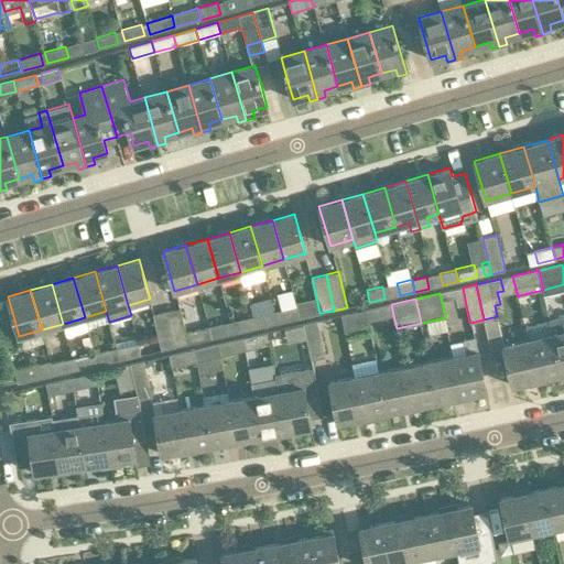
[(376,320),(393,315),(391,304),(373,308),(376,320)]
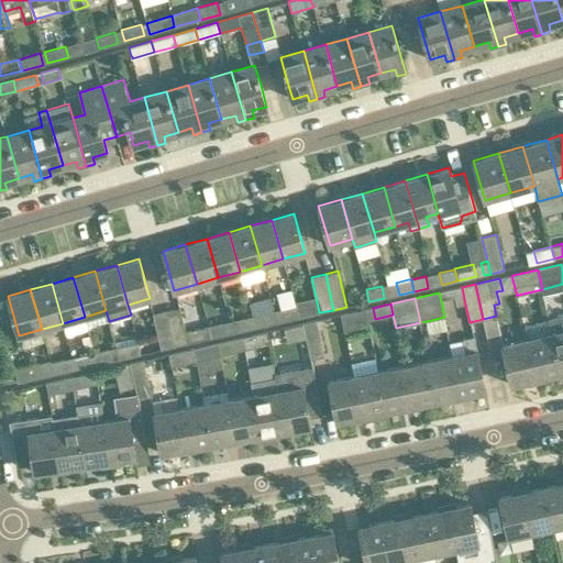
[(278,322),(298,318),(296,306),(275,310),(278,322)]
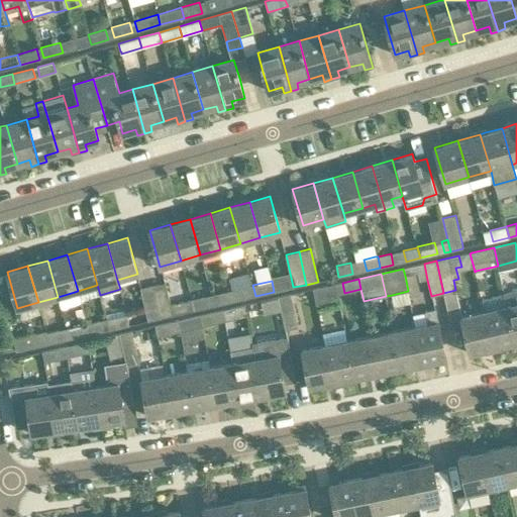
[(161,317),(195,310),(192,299),(171,304),(166,282),(153,285),(161,317)]
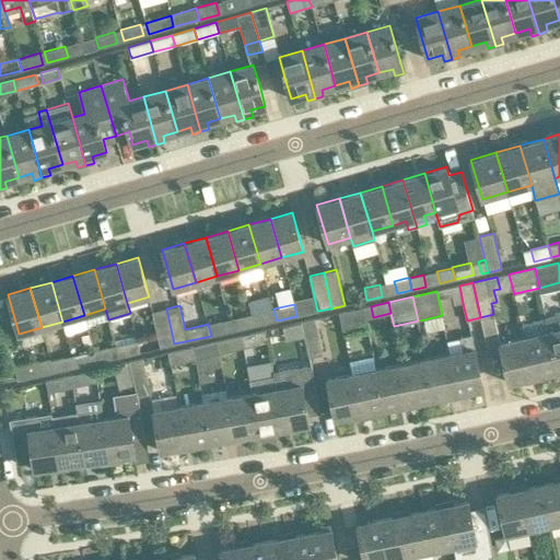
[(365,319),(363,307),(339,313),(342,333),(368,327),(365,319)]
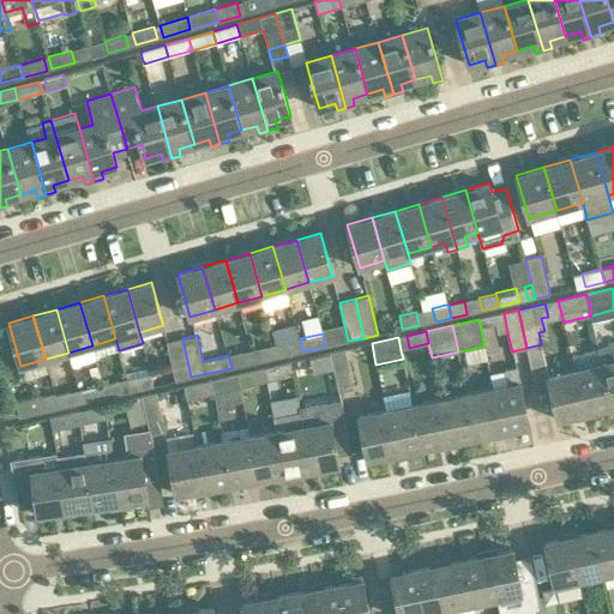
[(176,380),(191,377),(182,338),(167,342),(176,380)]
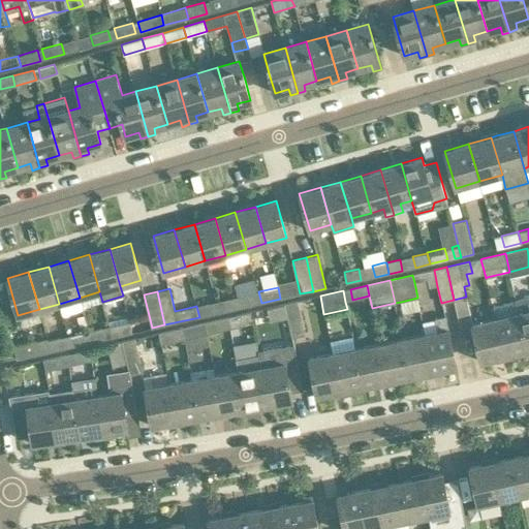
[(238,297),(241,308),(261,303),(258,291),(238,297)]
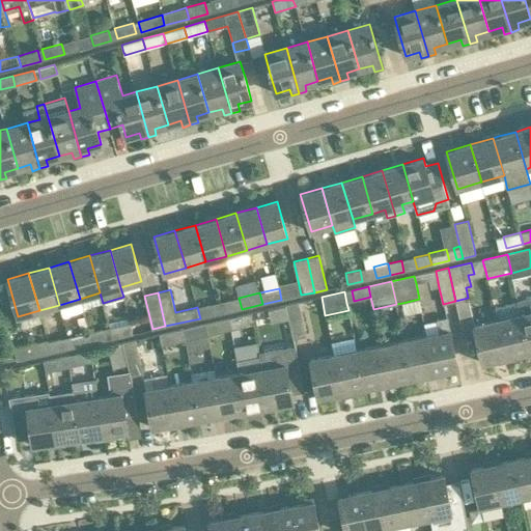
[(521,313),(520,313),(529,352),(530,351),(530,297),(518,301),(521,313)]
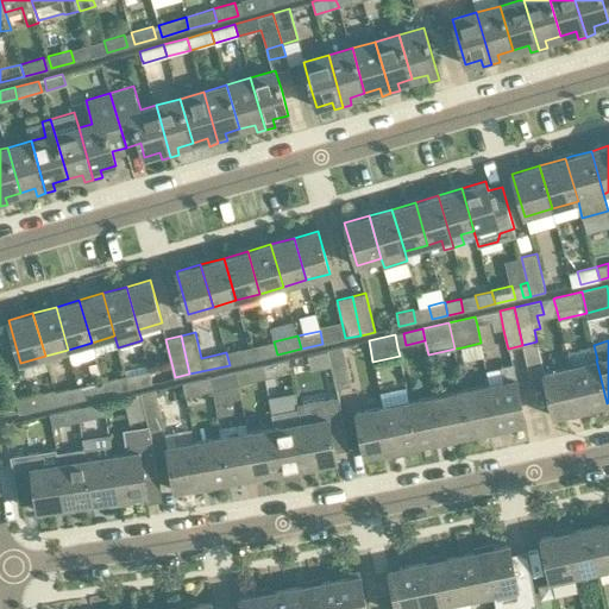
[(261,358),(277,355),(274,341),(257,345),(261,358)]
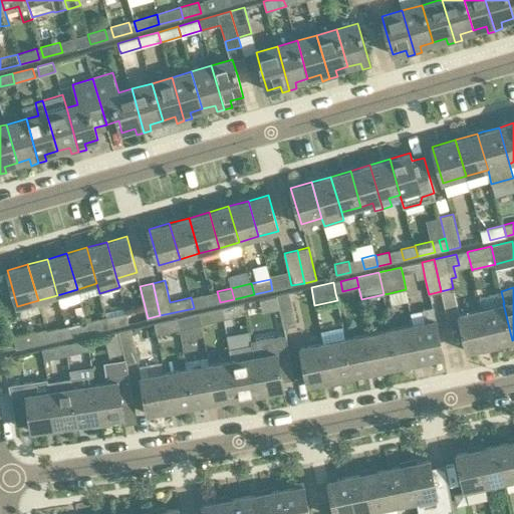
[(289,292),(276,295),(284,328),(297,325),(289,292)]
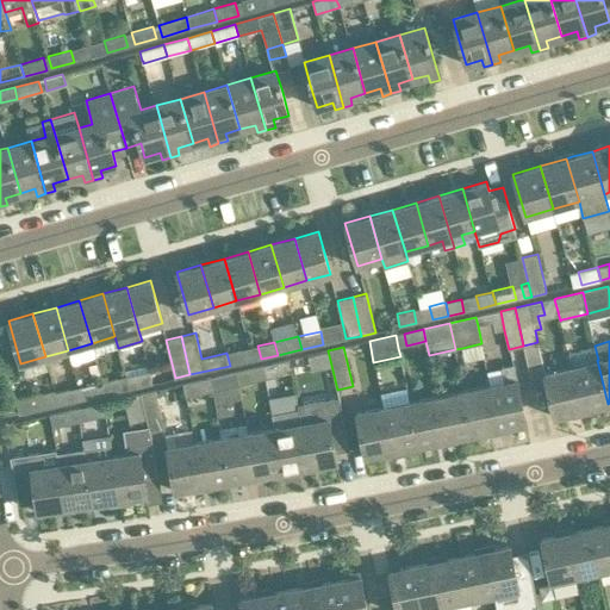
[(230,366),(247,362),(244,349),(226,353),(230,366)]
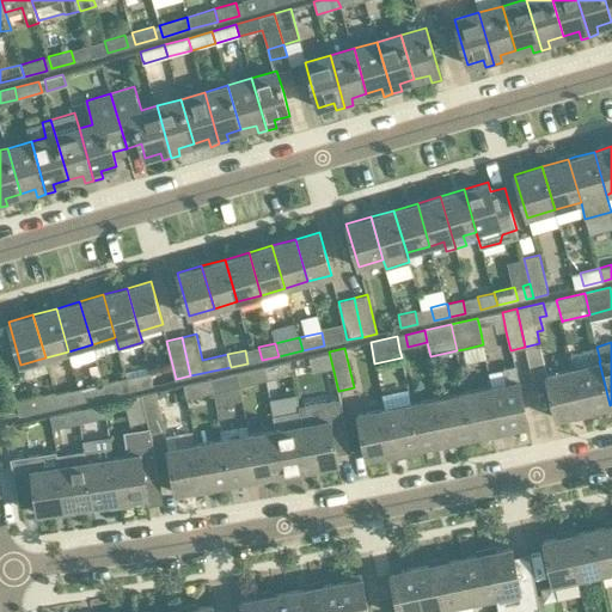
[(267,380),(293,374),(293,373),(291,361),(263,367),(267,380)]
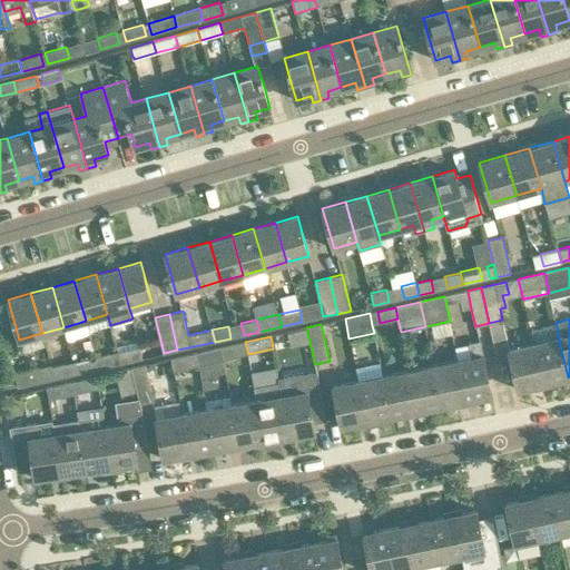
[(558,336),(533,343),(543,383),(568,377),(558,336)]
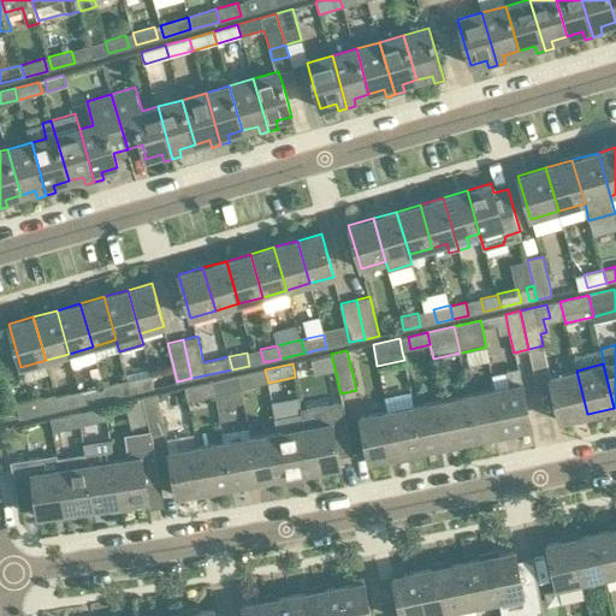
[(504,433),(532,427),(520,367),(507,371),(510,385),(495,389),(504,433)]
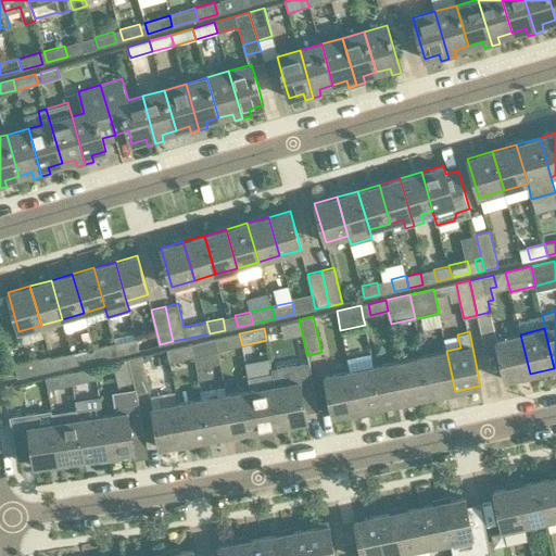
[(218,350),(235,346),(231,335),(215,339),(218,350)]
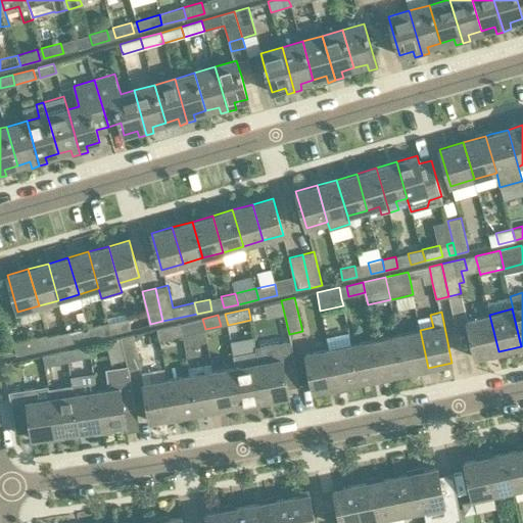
[(475,358),(498,351),(489,315),(486,316),(467,320),(466,320),(467,322),(475,358)]
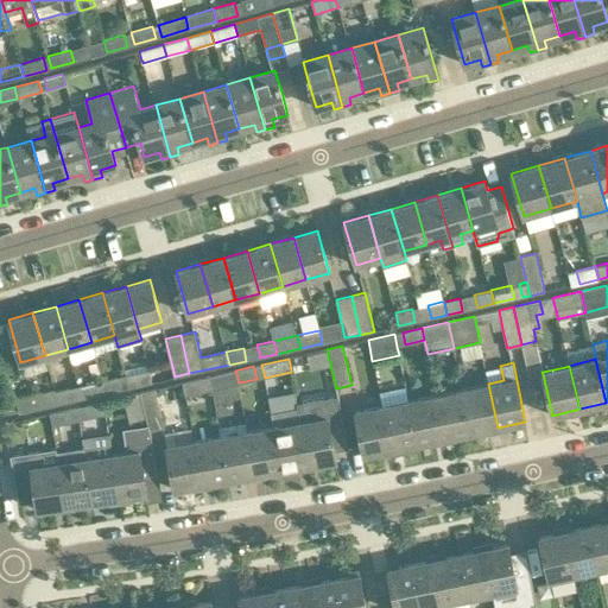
[(135,386),(153,382),(150,369),(133,373),(135,386)]
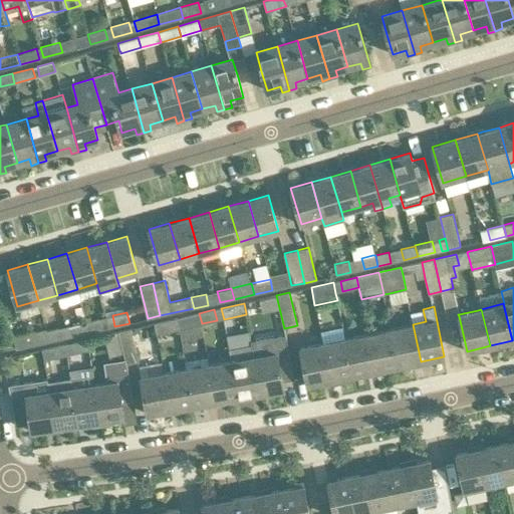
[(187,327),(202,323),(199,313),(184,316),(187,327)]
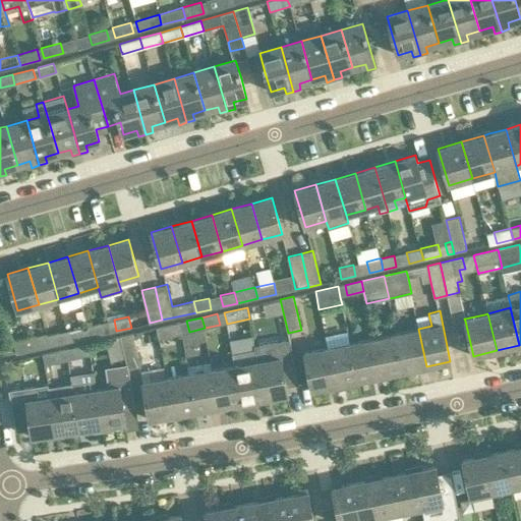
[(91,337),(105,334),(102,323),(88,326),(91,337)]
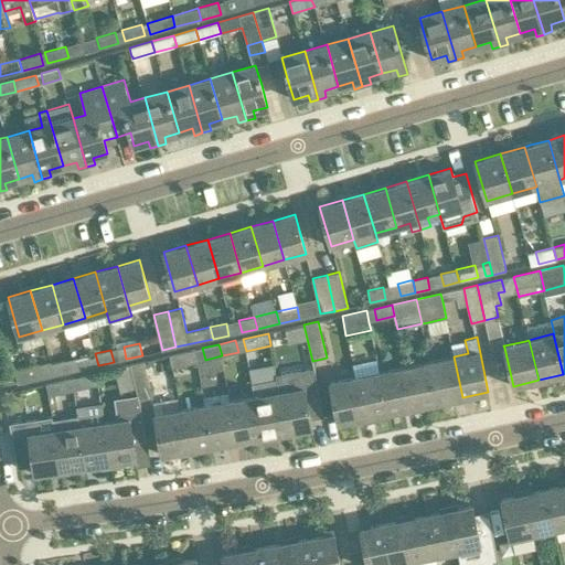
[(171,368),(190,363),(187,351),(169,355),(170,356),(171,368)]
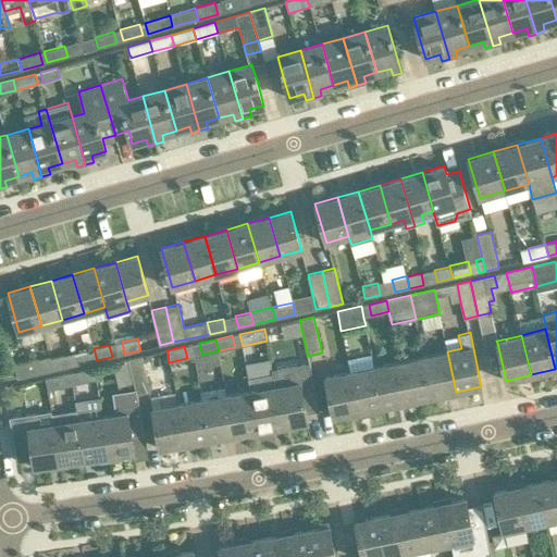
[(82,363),(97,360),(94,348),(78,351),(82,363)]
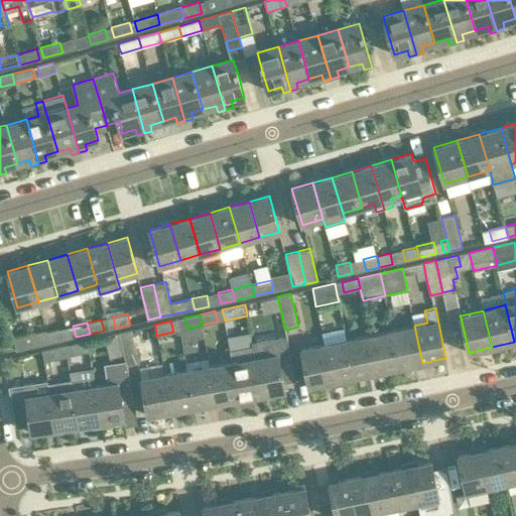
[(392,331),(399,367),(422,363),(414,326),(392,331)]
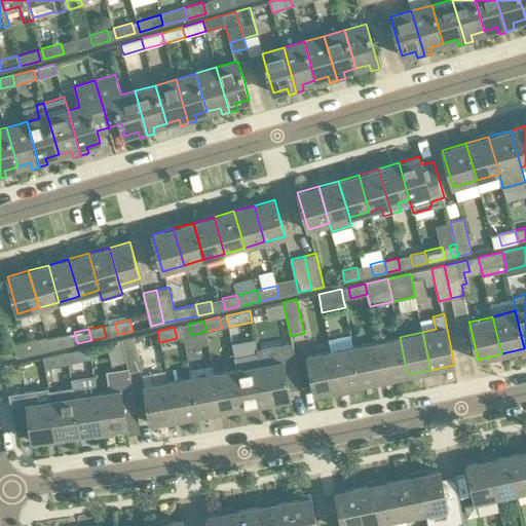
[(64,346),(66,346),(63,335),(48,338),(51,349),(64,346)]
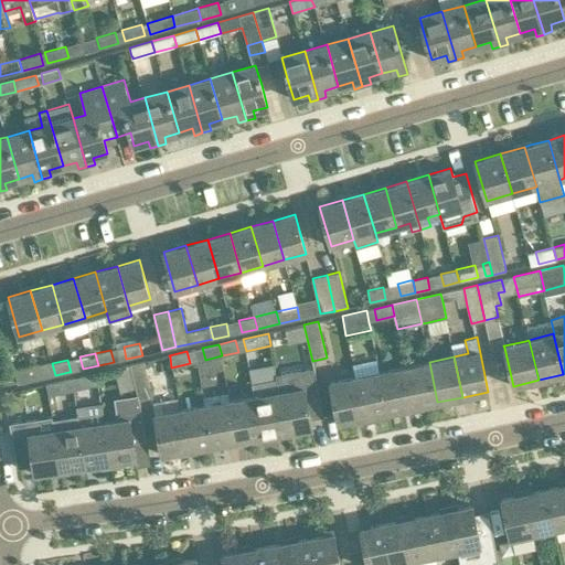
[(51,362),(36,365),(16,370),(18,384),(55,375),(52,363),(51,362)]
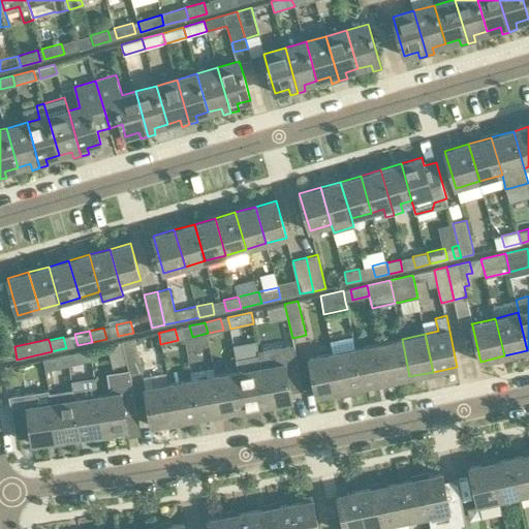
[(135,339),(122,342),(127,364),(129,370),(130,374),(131,374),(131,375),(143,372),(135,339)]
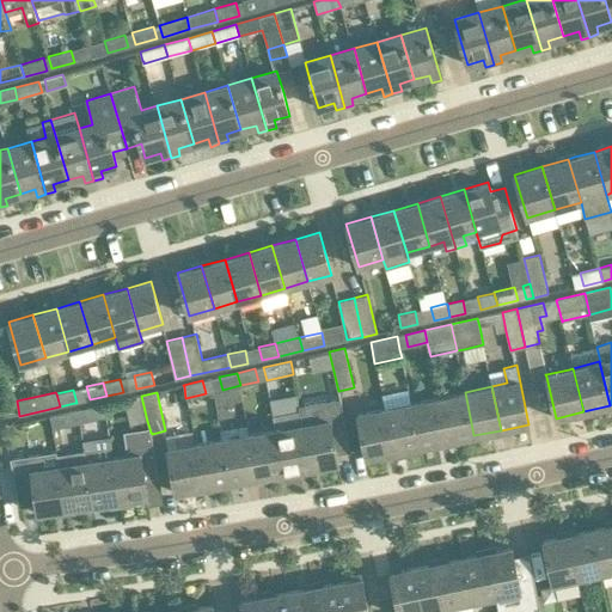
[(439,397),(447,441),(473,435),(465,392),(439,397)]
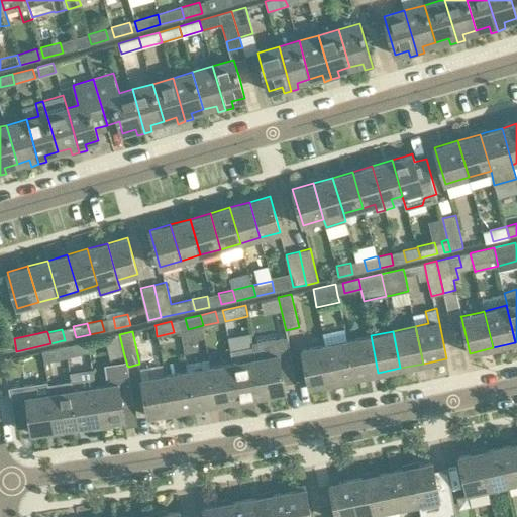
[(124,355),(119,334),(103,337),(108,359),(124,355)]
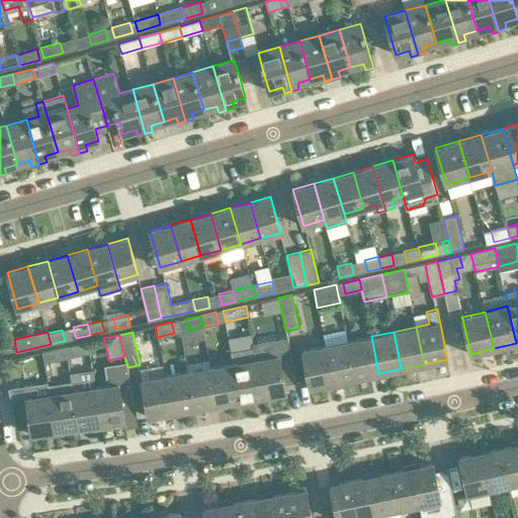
[(378,373),(371,336),(348,341),(356,377),(378,373)]
